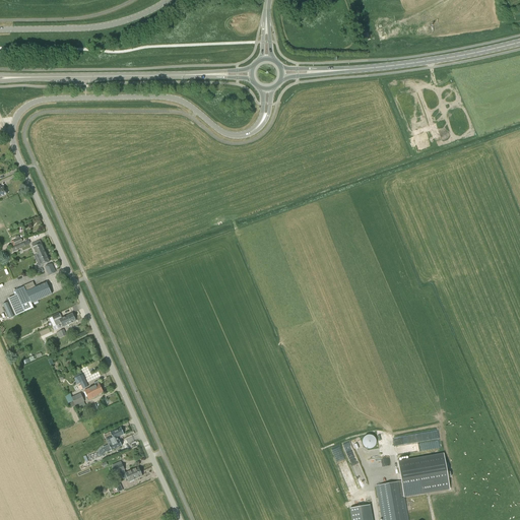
[(18,236),(15,237),(16,240),(12,242),(11,242),(13,247),(22,242),(20,238),(19,238),(18,236)]
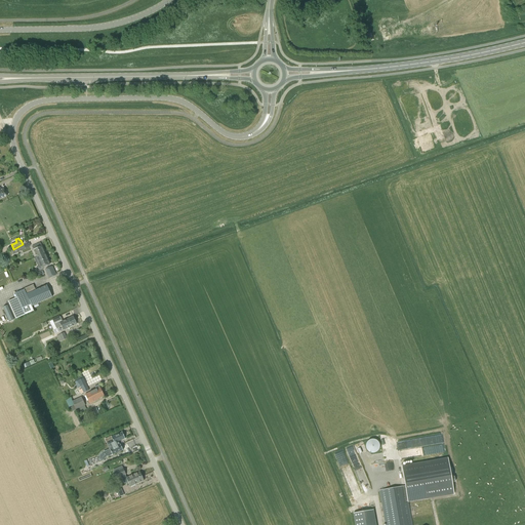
[(30,243),(11,250),(13,254),(18,252),(18,251),(26,248),(31,246),(30,243)]
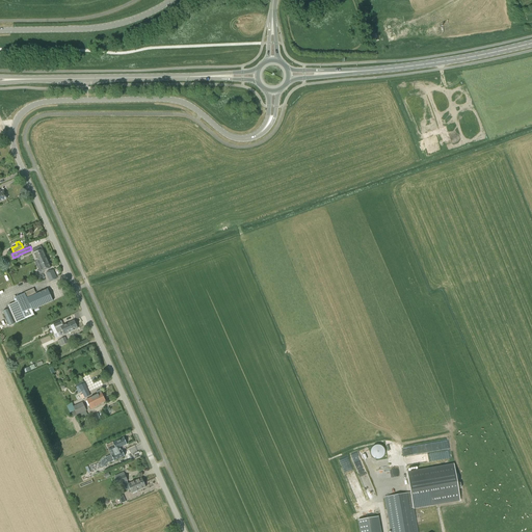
[(42,259),(46,258),(41,246),(32,250),(37,261),(42,259)]
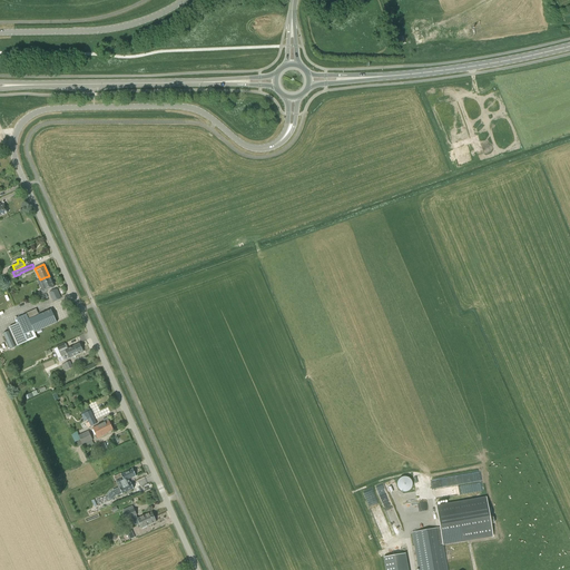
[(49,276),(45,277),(40,279),(38,281),(42,292),(45,292),(55,287),(49,276)]
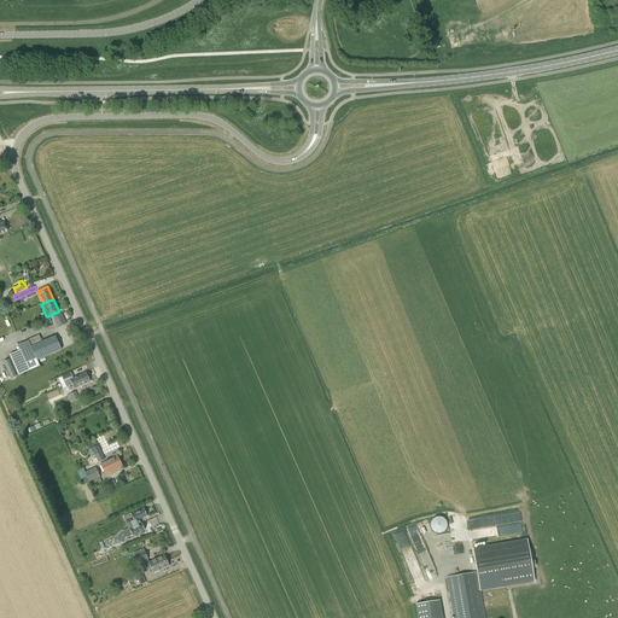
[(65,322),(62,314),(54,318),(58,327),(66,325),(65,322)]
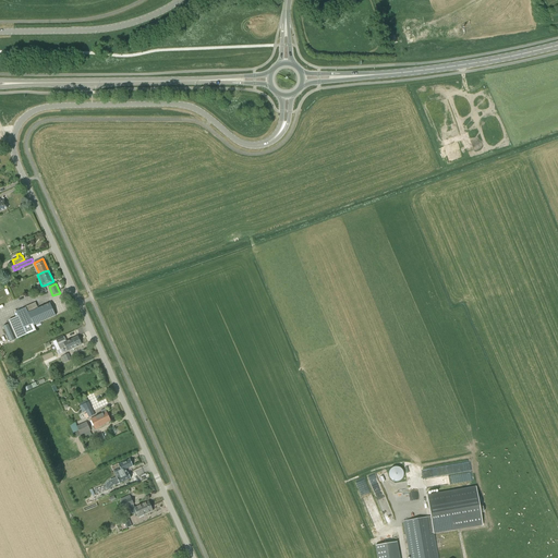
[(25,307),(28,313),(34,326),(56,316),(50,303),(38,308),(35,303),(25,307)]
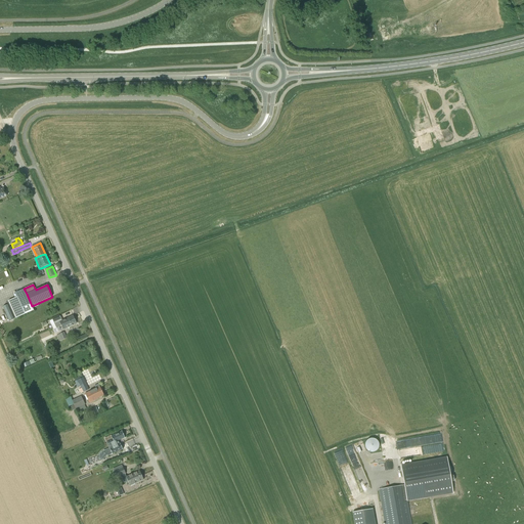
[(16,294),(23,308),(29,305),(23,291),(16,294)]
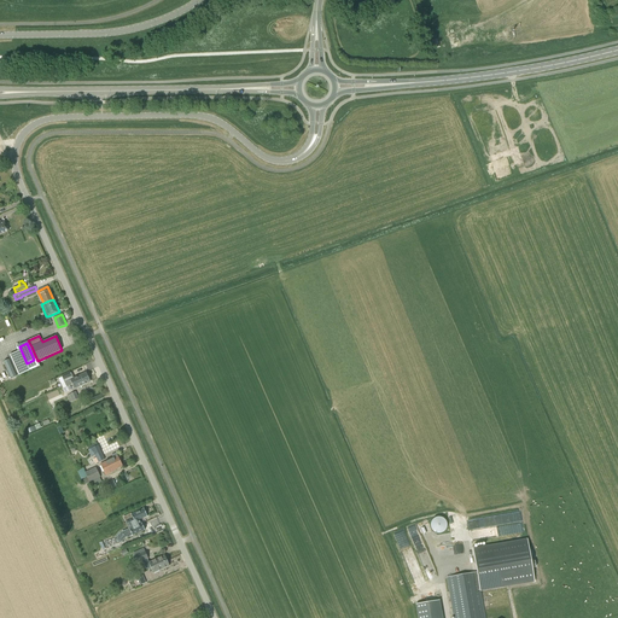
[(3,375),(5,380),(15,377),(9,359),(1,361),(7,374),(3,375)]
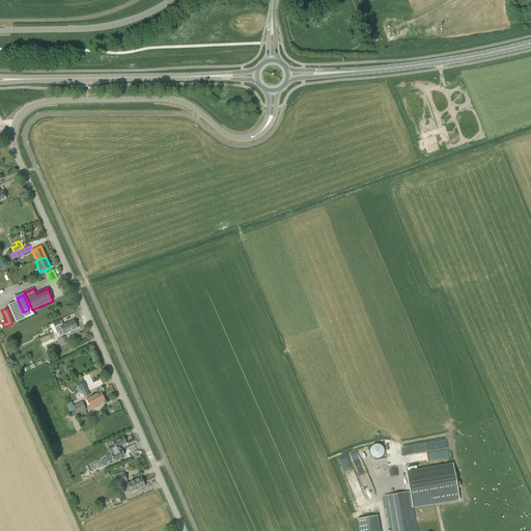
[(76,325),(74,320),(55,329),(57,332),(58,332),(76,325)]
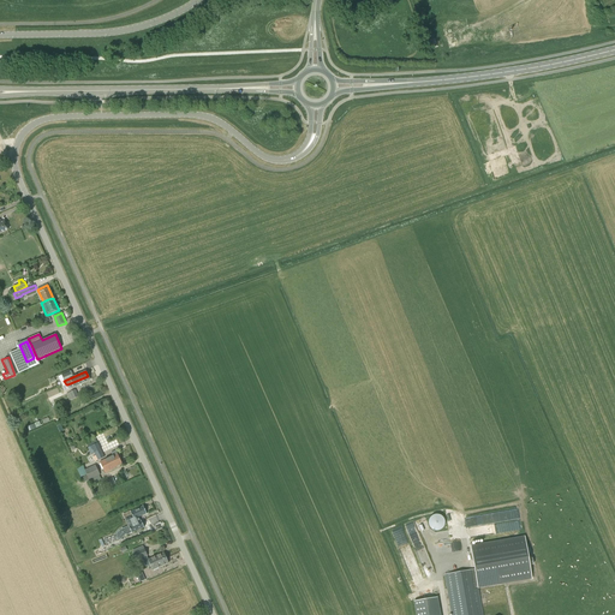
[(90,381),(88,376),(67,384),(70,389),(75,387),(90,381)]
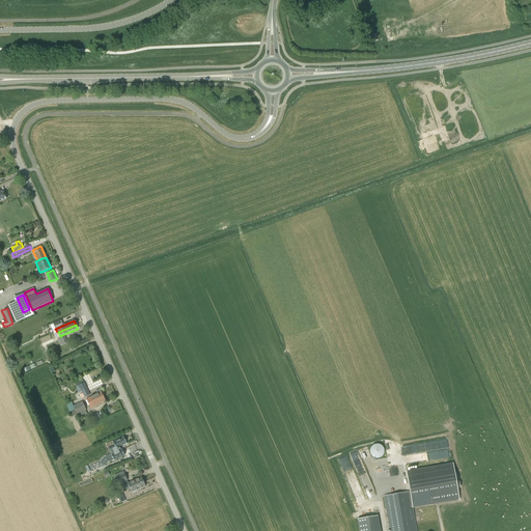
[(66,339),(65,336),(57,340),(60,345),(67,342),(66,339)]
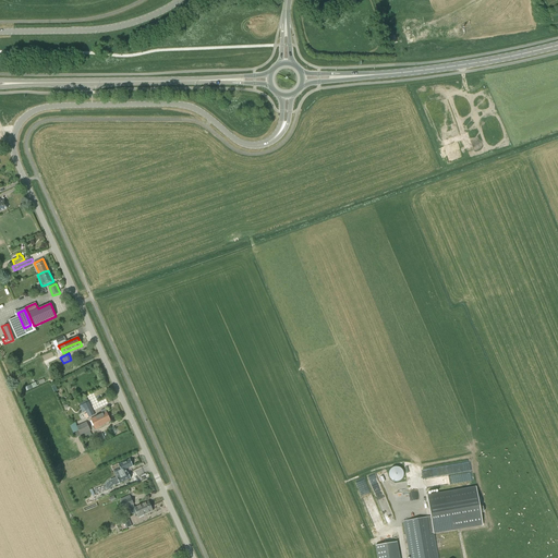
[(46,354),(37,359),(40,364),(48,360),(46,354)]
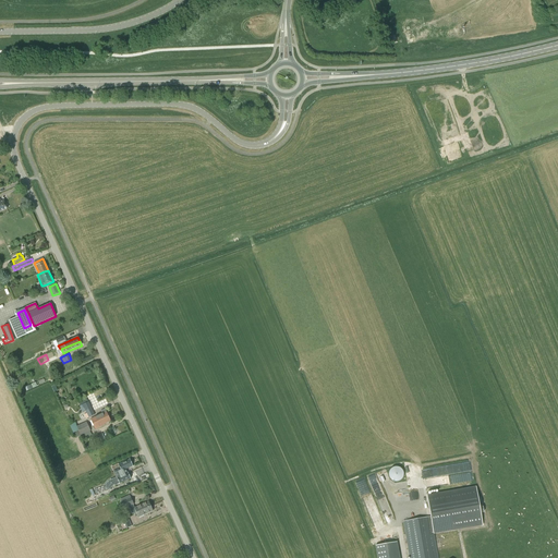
[(88,402),(80,405),(83,412),(85,411),(92,408),(88,402)]
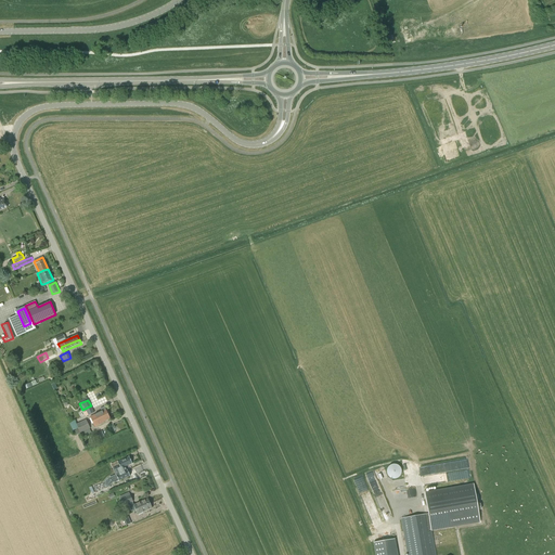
[(94,412),(91,405),(85,409),(87,411),(84,413),(86,416),(94,412)]
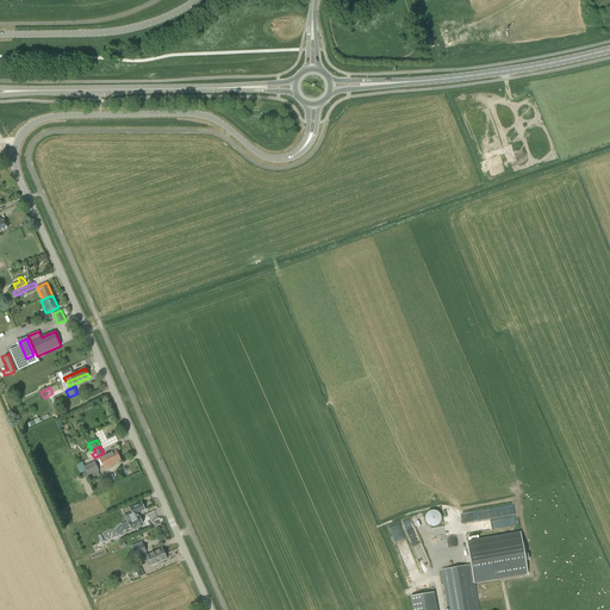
[(103,464),(113,458),(119,455),(116,447),(111,449),(112,452),(99,458),(103,464)]
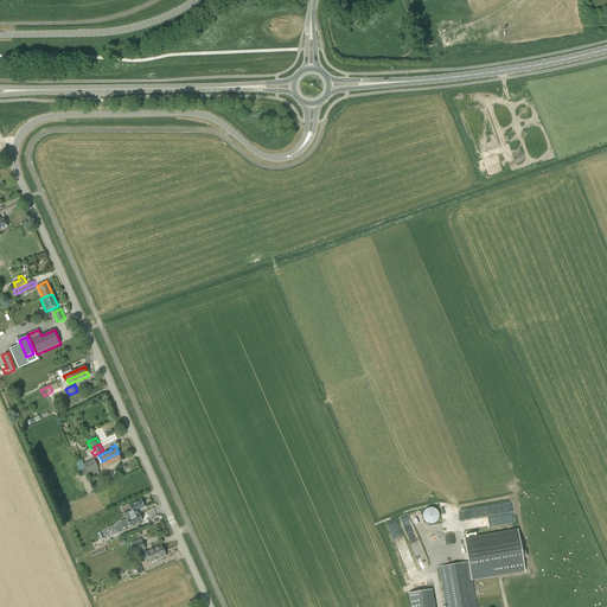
[(119,453),(113,455),(102,461),(104,466),(114,461),(121,458),(119,453)]
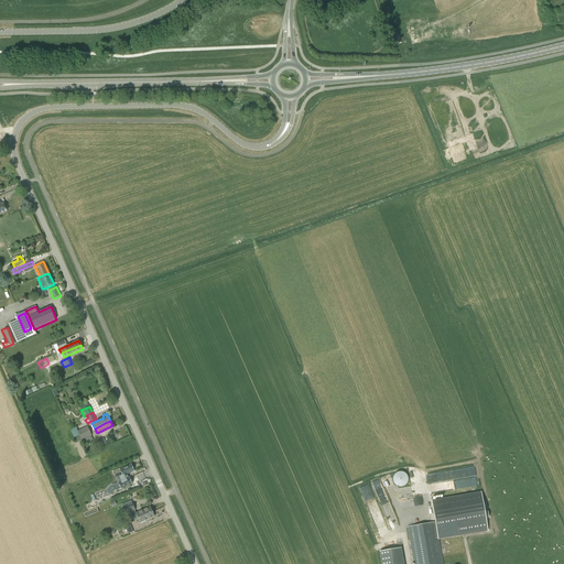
[(77,436),(76,437),(89,431),(87,426),(84,429),(77,431),(79,434),(76,436),(77,436)]
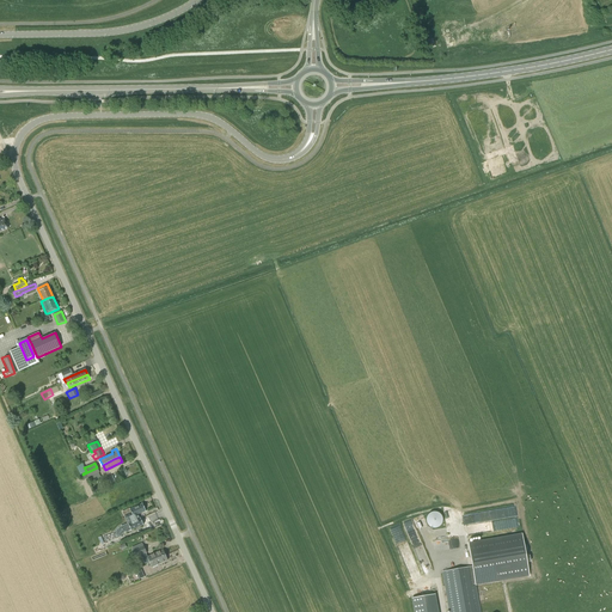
[(86,478),(99,472),(97,467),(83,475),(81,476),(84,481),(86,478)]
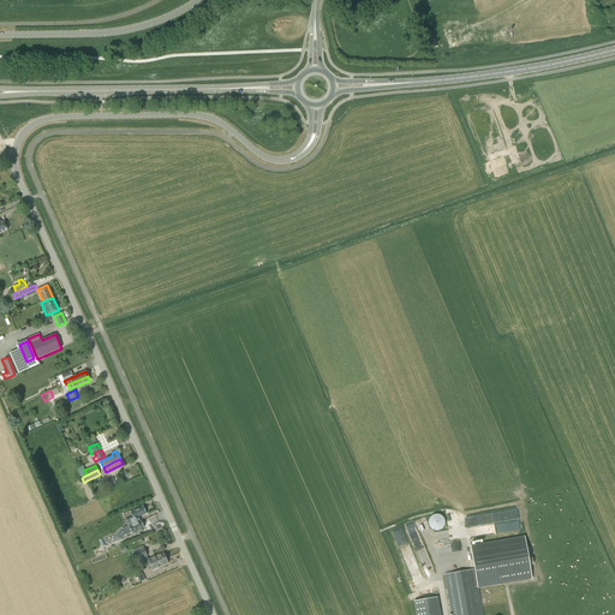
[(126,521),(133,518),(136,524),(129,526),(132,533),(144,527),(139,517),(143,515),(147,514),(143,507),(131,512),(131,513),(124,517),(126,521)]
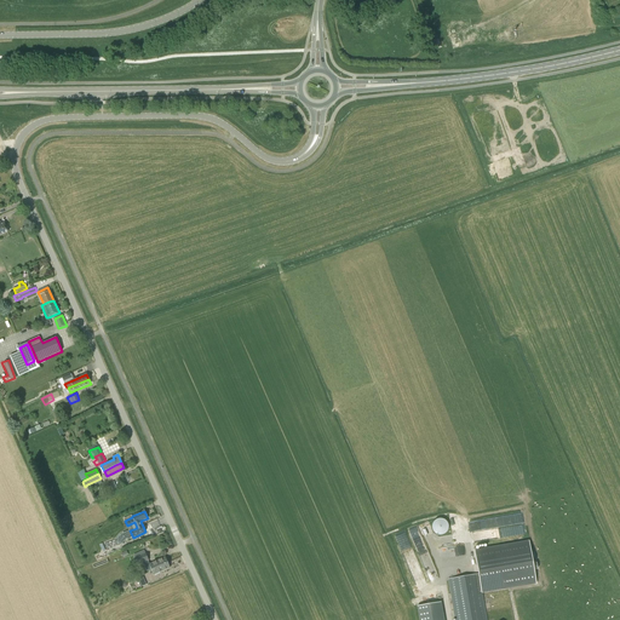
[(471,530),(507,526),(506,516),(470,521),(471,530)]
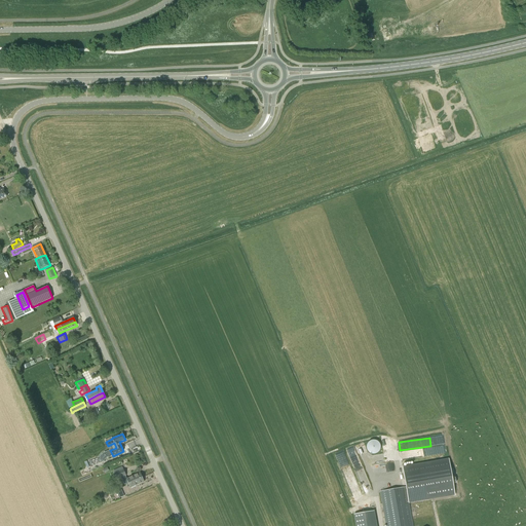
[(367,446),(367,447),(367,449),(367,450),(368,451),(369,452),(370,453),(371,454),(373,454),(374,454),(375,454),(376,453),(378,453),(379,452),(379,450),(380,449),(380,448),(380,447),(380,445),(380,444),(379,443),(378,442),(377,441),(376,441),(375,440),(374,440),(372,440),(371,441),(370,442),(368,443),(368,444),(367,444),(367,446)]
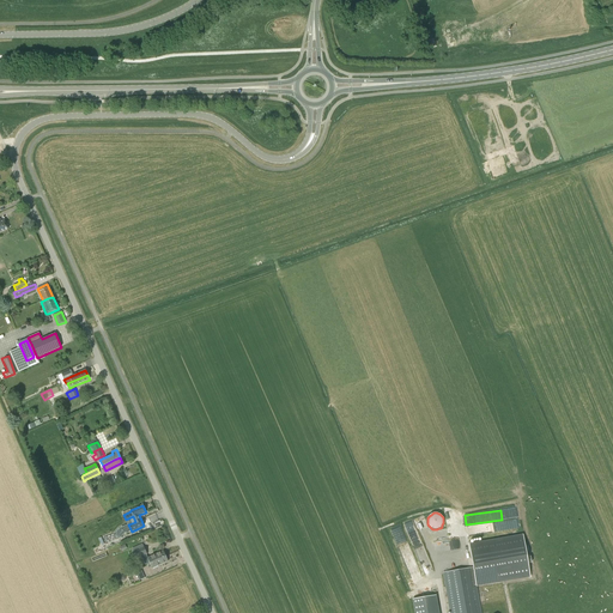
[(527,557),(523,535),(469,545),(474,566),(477,584),(530,575),(528,563),(532,562),(530,556),(527,557)]
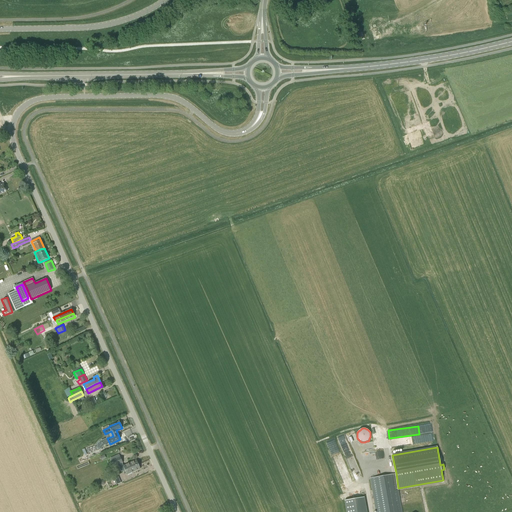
[(136,460),(123,466),(122,463),(123,463),(119,454),(110,458),(114,467),(118,465),(120,469),(121,472),(125,470),(125,471),(127,470),(127,469),(130,467),(131,468),(134,467),(133,466),(138,464),(136,460)]
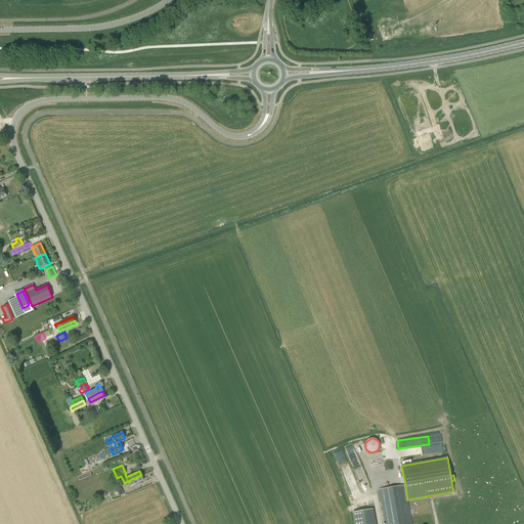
[(135,483),(143,480),(141,475),(136,477),(137,478),(134,479),(133,478),(130,480),(130,481),(128,482),(130,485),(135,483)]
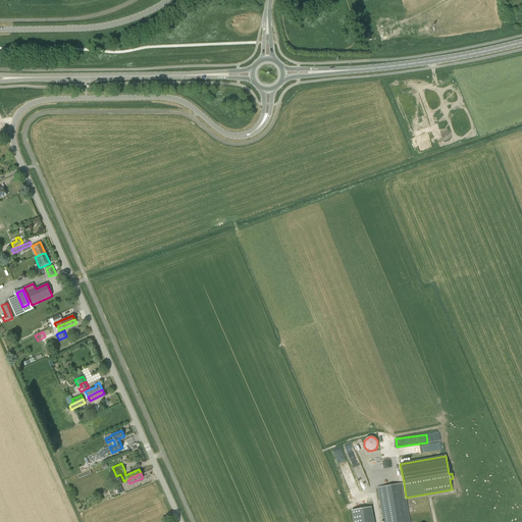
[(404,482),(377,487),(382,521),(410,521),(406,498),(404,482)]
